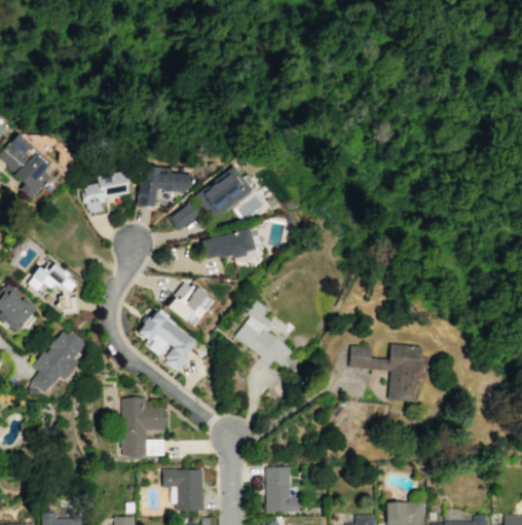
[(0,152),(0,159),(25,184),(21,189),(31,199),(51,179),(42,171),(49,163),(20,134),(0,152)]
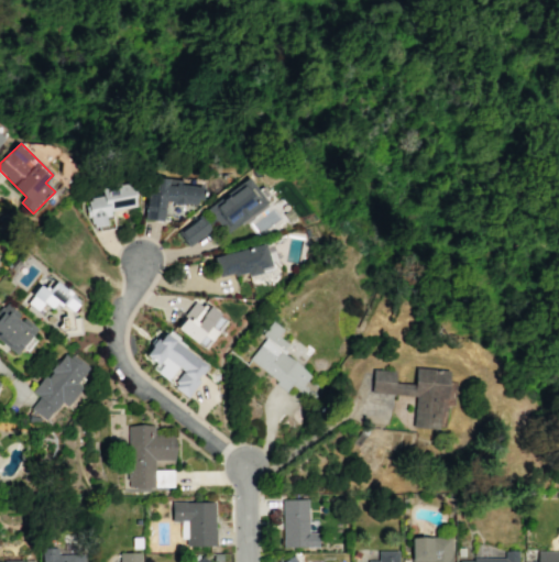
[(148,220),(165,221),(166,204),(199,206),(201,187),(183,186),(183,182),(151,178),(148,220)]
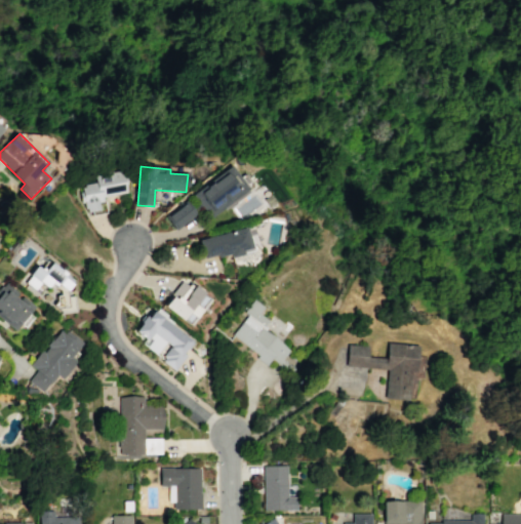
[(253,192),(234,166),(195,195),(214,220),(253,192)]
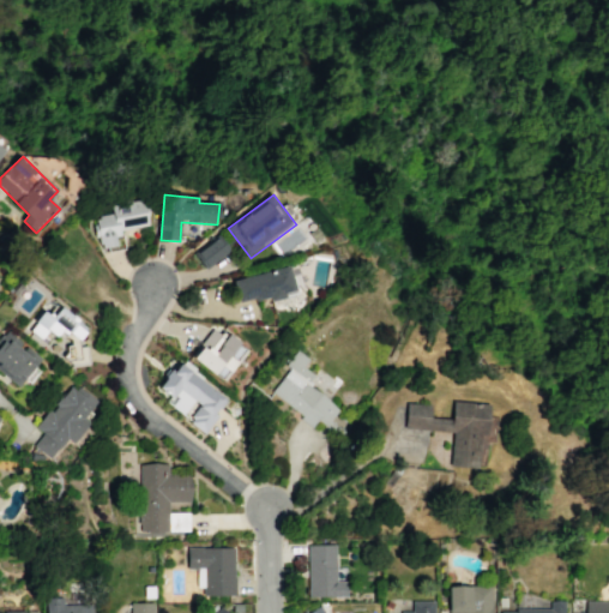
[(149,227),(146,199),(112,204),(113,215),(97,217),(101,248),(120,246),(119,230),(149,227)]
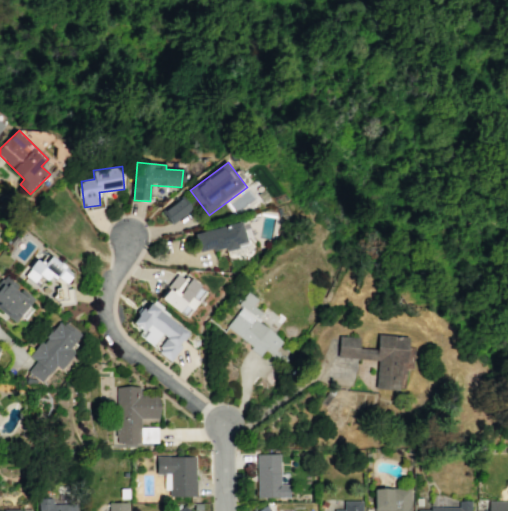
[(194,210),(185,197),(164,212),(173,225),(194,210)]
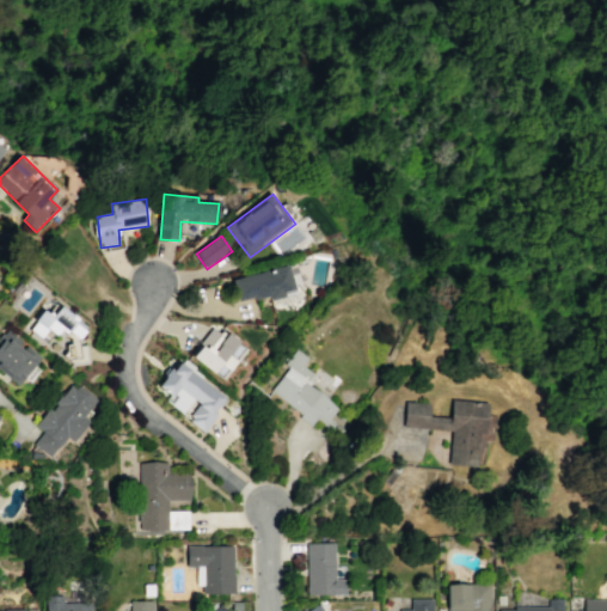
[(233,280),(239,304),(271,295),(271,299),(296,293),(290,266),(233,280)]
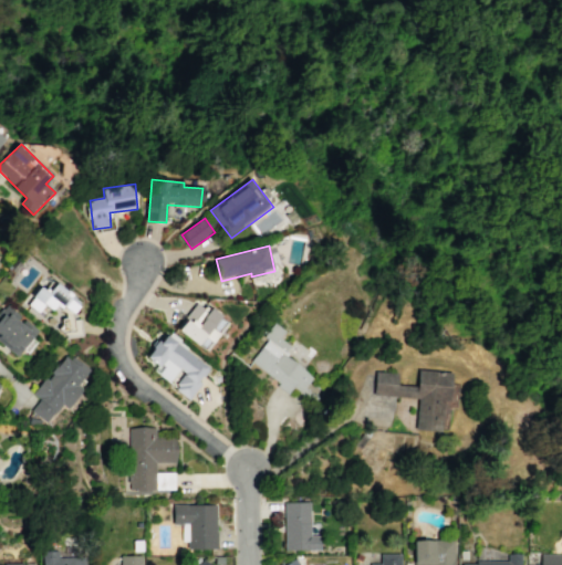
[(199,302),(179,332),(210,352),(230,322),(199,302)]
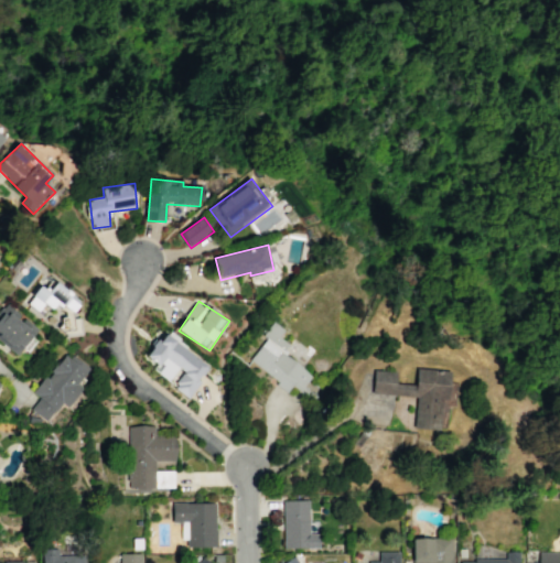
[(41,331),(25,317),(24,317),(9,304),(0,314),(0,339),(18,356),(41,331)]
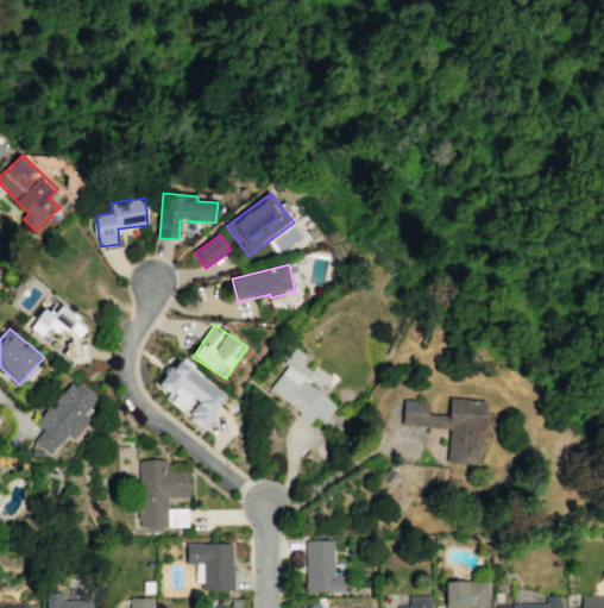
[(272,389),(303,414),(301,417),(312,425),(318,418),(325,424),(338,407),(310,384),(313,381),(310,378),(315,374),(303,364),(309,357),(297,348),(287,362),(291,365),(272,389)]
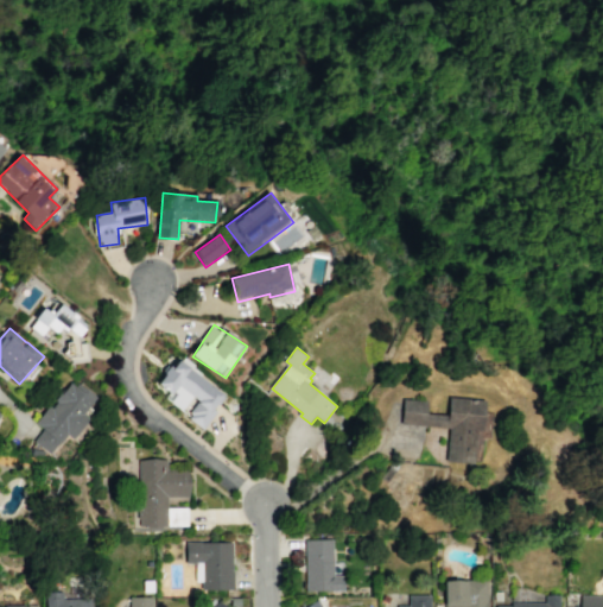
[(204,430),(228,396),(177,360),(159,386),(171,394),(167,399),(184,411),(194,398),(200,403),(189,418),(204,430)]
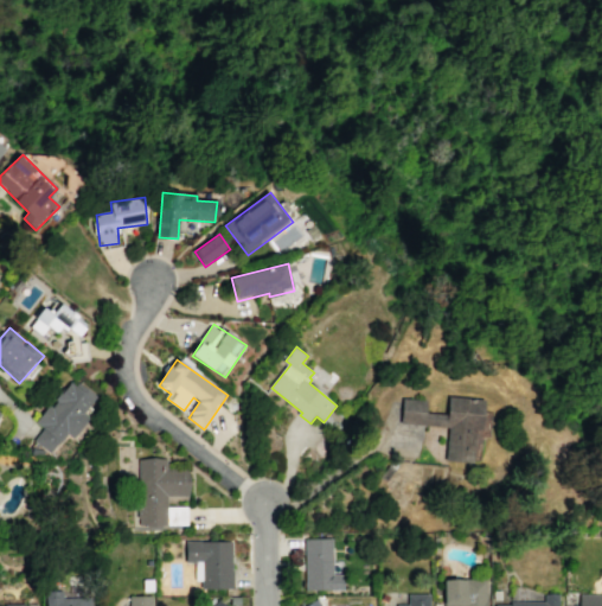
[(98,399),(74,380),(40,425),(46,429),(37,441),(53,454),(70,434),(76,439),(91,419),(87,414),(98,399)]
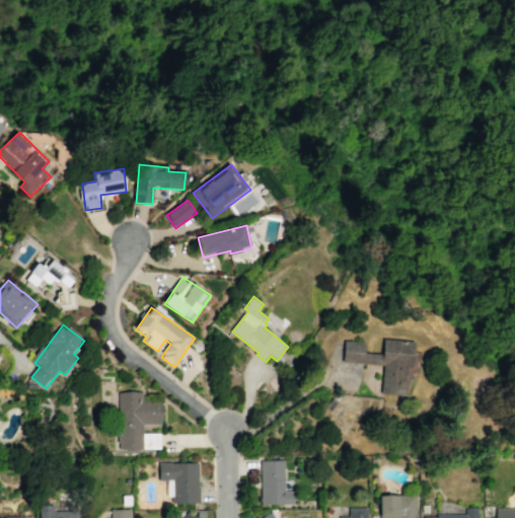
[(385,340),(417,342),(414,369),(409,369),(407,397),(382,395),(385,366),(383,366),(384,355),(385,340)]
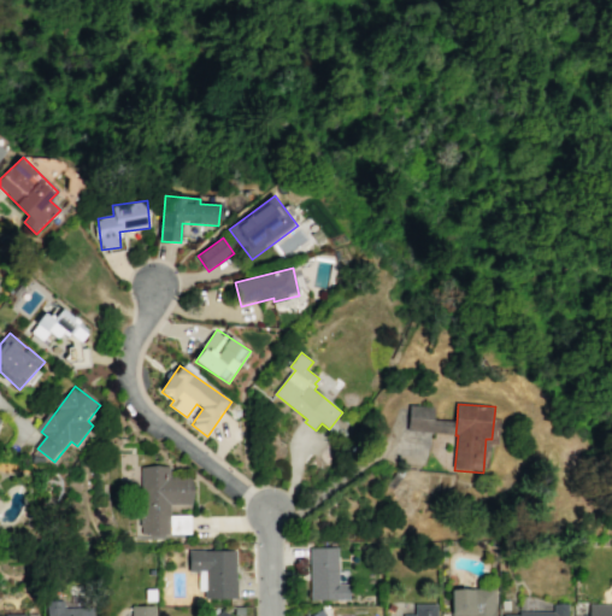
[(410,430),(412,405),(436,408),(435,420),(434,433),(410,430)]
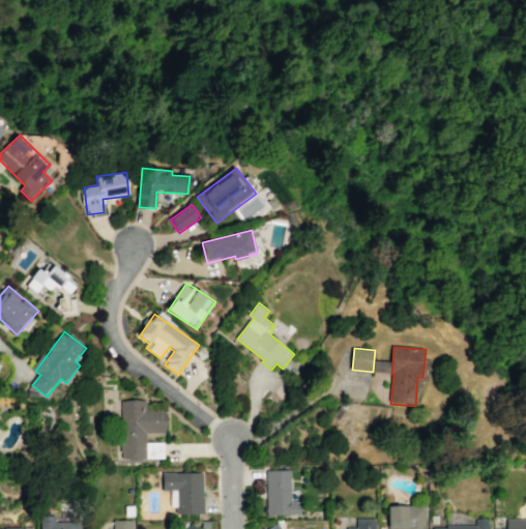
[(373,372),(374,360),(392,362),(391,374),(373,372)]
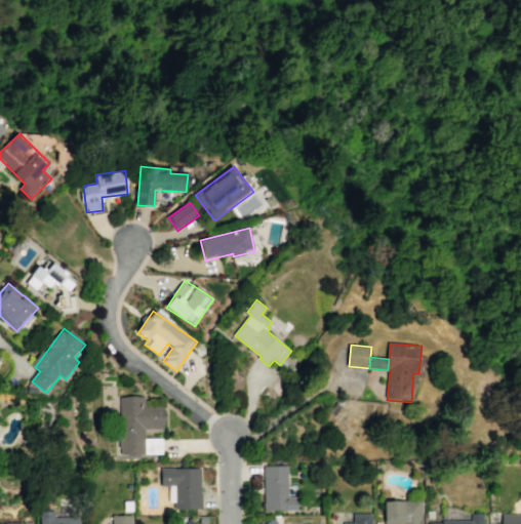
[(163,455),(163,439),(147,439),(148,430),(166,430),(166,407),(147,407),(147,397),(122,397),(121,455),(163,455)]
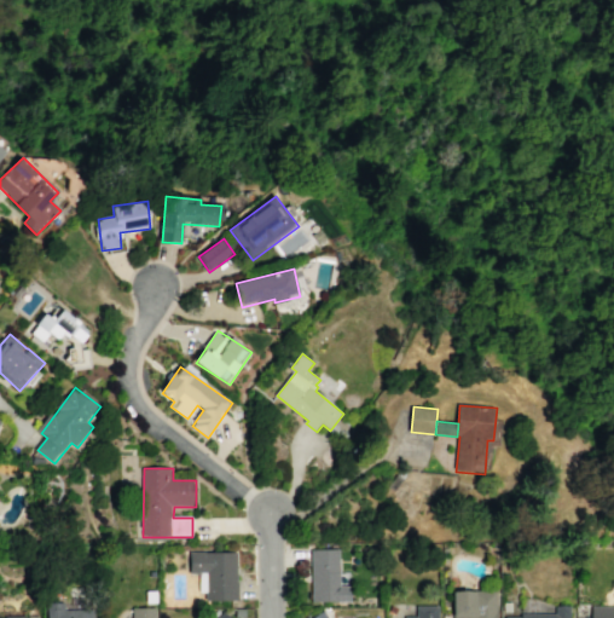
[(313,550),(314,602),(352,602),(352,587),(342,587),(341,550),(313,550)]
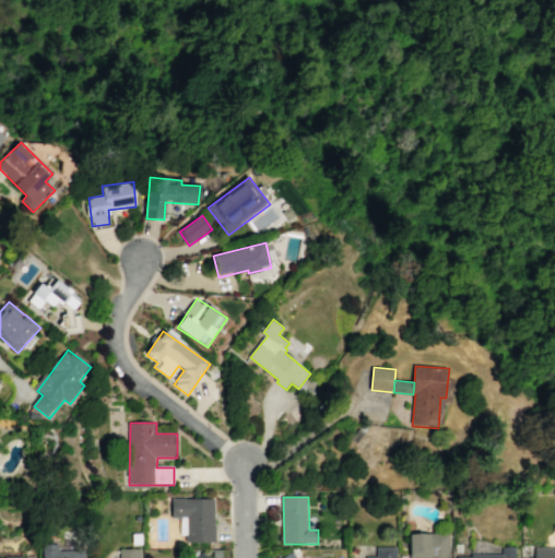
[(174,499),(216,499),(216,525),(217,525),(217,543),(187,543),(187,535),(188,534),(188,517),(182,518),(182,519),(173,519),(174,499)]
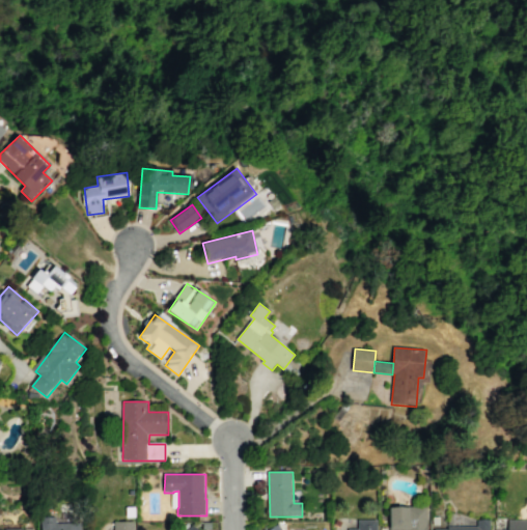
[(427,529),(427,507),(390,507),(390,529),(427,529)]
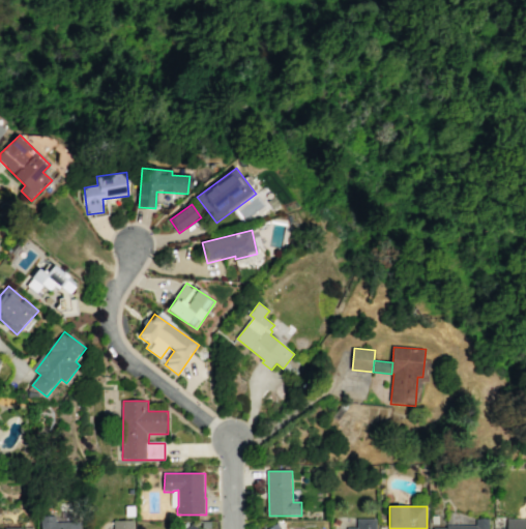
[(81,528),(82,522),(58,523),(57,517),(42,517),(41,528),(81,528)]
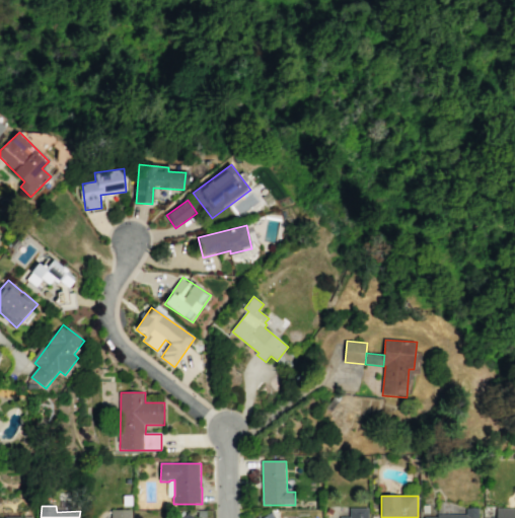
[(352,509),(351,517),(342,517),(369,517),(369,509),(352,509)]
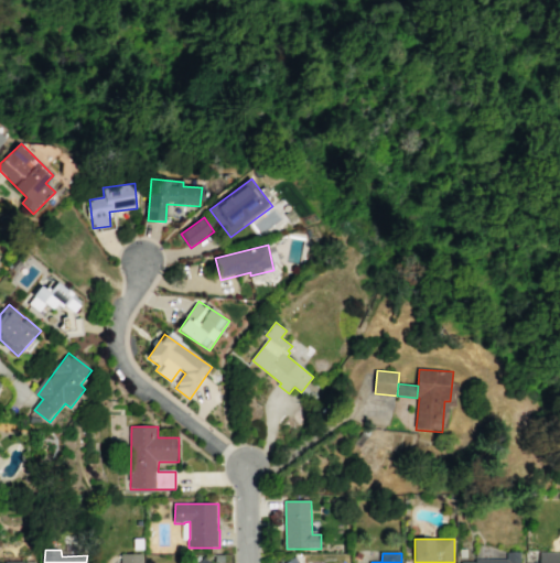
[(477,562),(477,560),(509,560),(509,553),(520,553),(520,562),(477,562)]
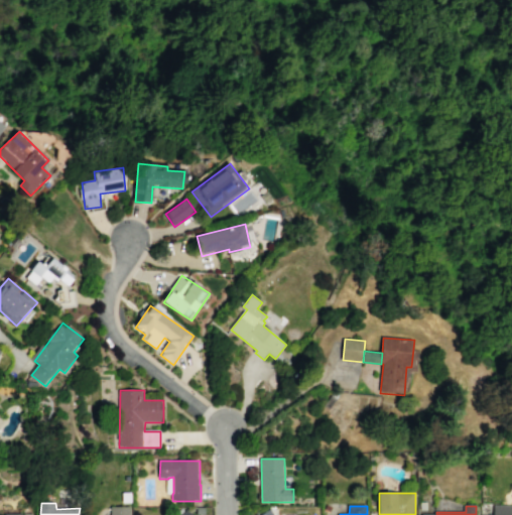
[(495,514),(495,506),(511,506),(511,514),(495,514)]
